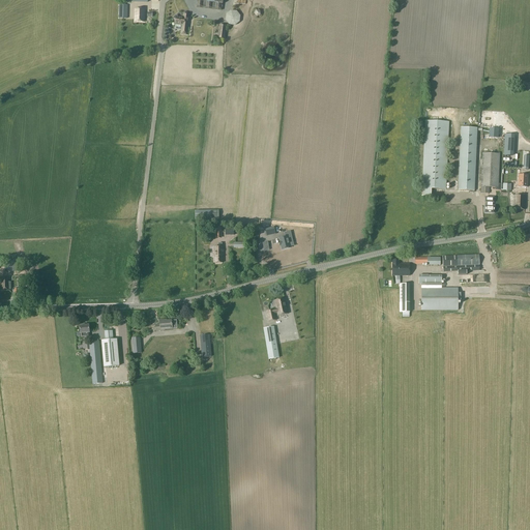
[(216,3),(215,9),(222,10),(223,0),(197,0),(216,3)]
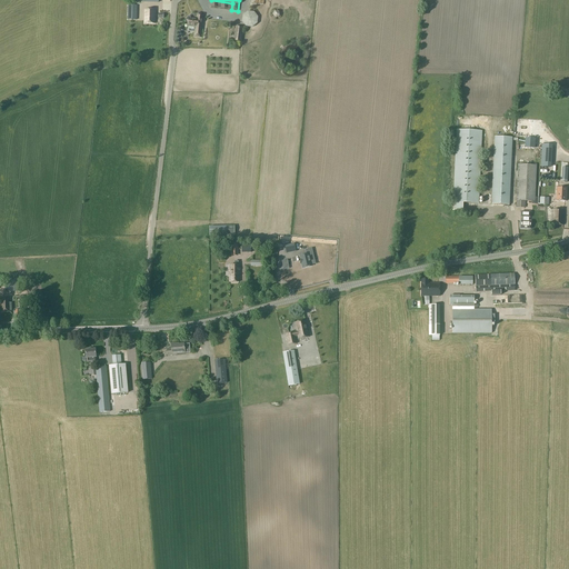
[(127,20),(137,20),(137,6),(128,6),(127,20)]
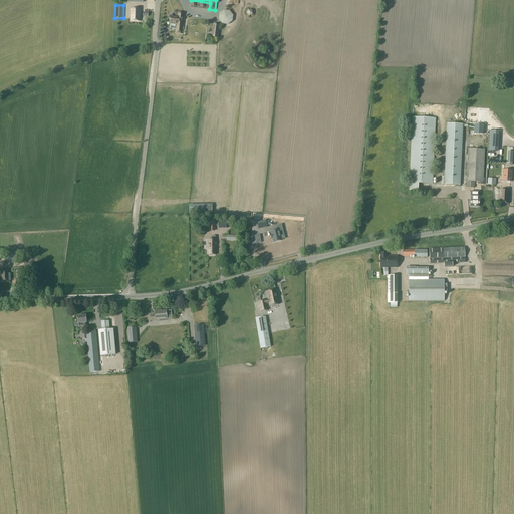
[(130,21),(141,21),(141,9),(131,8),(130,21)]
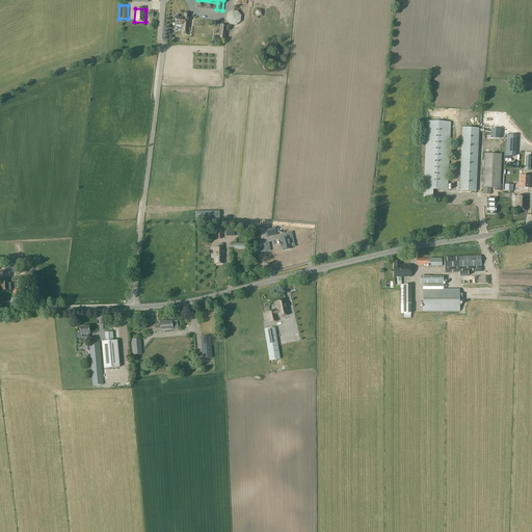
[(188,26),(190,15),(184,14),(184,19),(178,18),(179,17),(178,16),(177,16),(175,18),(175,19),(175,20),(176,20),(175,30),(181,30),(182,25),(183,25),(182,34),(188,35),(189,26),(188,26)]
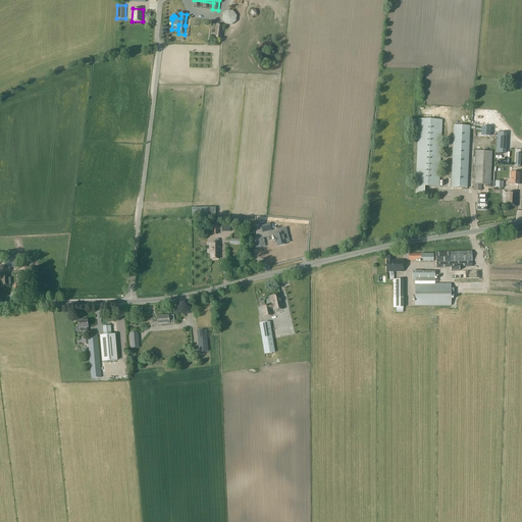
[(222,25),(221,24),(218,23),(215,25),(214,37),(216,39),(219,40),(221,38),(222,25)]
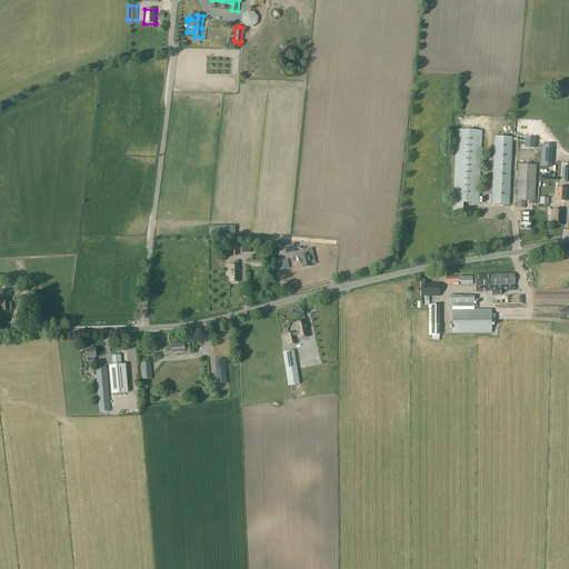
[(479,203),(482,130),(457,129),(452,210),(462,211),(463,202),(479,203)]
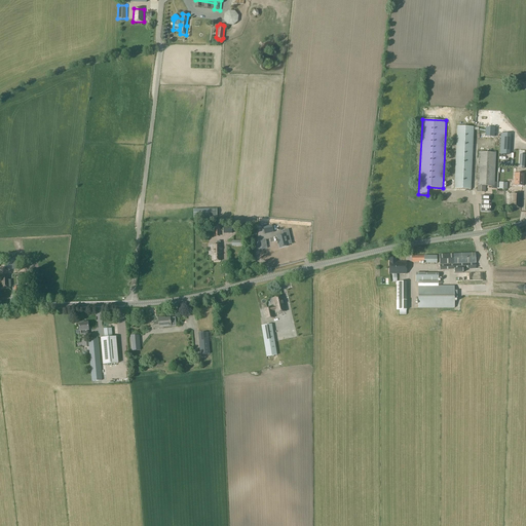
[(457,126),(456,148),(454,189),(471,190),(473,149),(474,127),(457,126)]
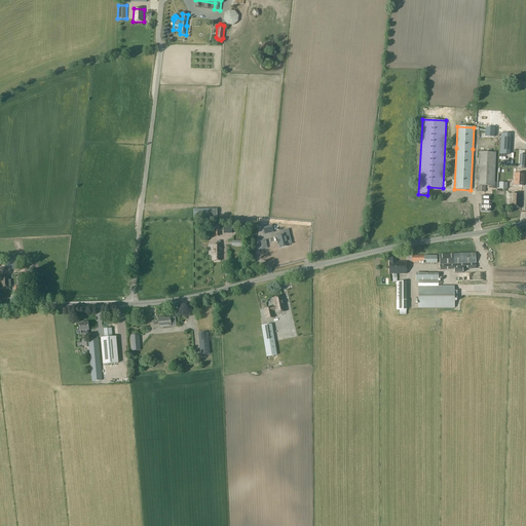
[(509,155),(510,134),(501,134),(500,154),(509,155)]
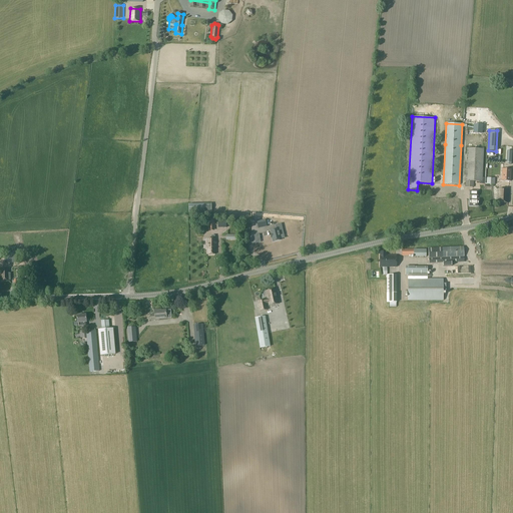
[(484,149),(467,148),(465,186),(473,187),(473,181),(479,181),(479,183),(484,184),(484,178),(482,178),(484,149)]
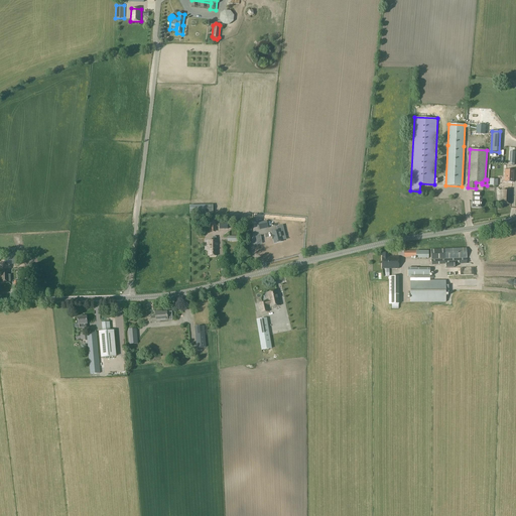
[(504,181),(513,182),(514,170),(505,169),(504,181)]
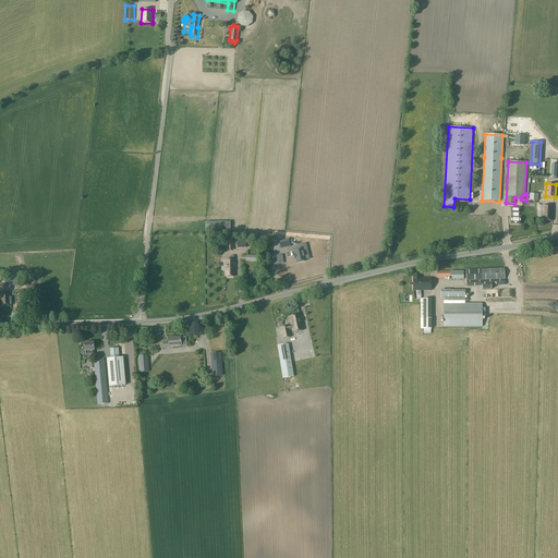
[(554,206),(542,205),(541,215),(540,215),(540,220),(553,220),(554,206)]
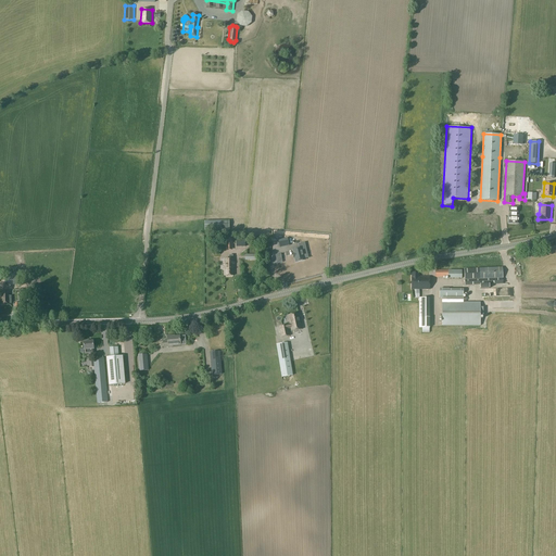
[(517,206),(508,206),(508,212),(512,212),(512,215),(509,216),(509,223),(520,223),(520,215),(516,215),(516,212),(517,212),(517,206)]
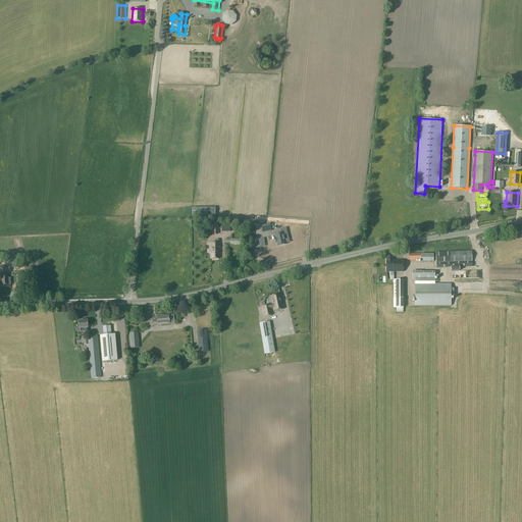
[(279,233),(273,235),(276,247),(284,245),(284,243),(289,242),(284,228),(278,229),(279,233)]
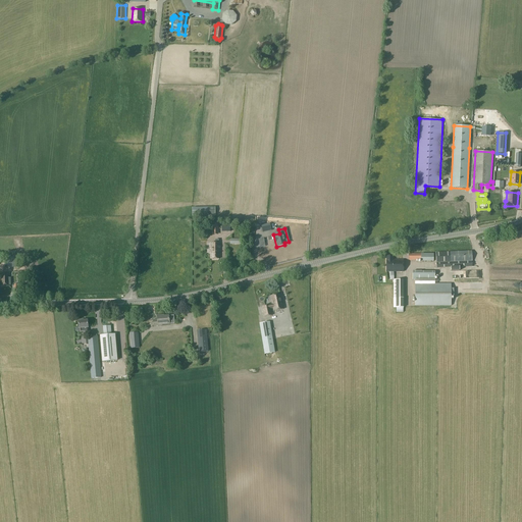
[(219,259),(219,243),(211,243),(211,259),(219,259)]
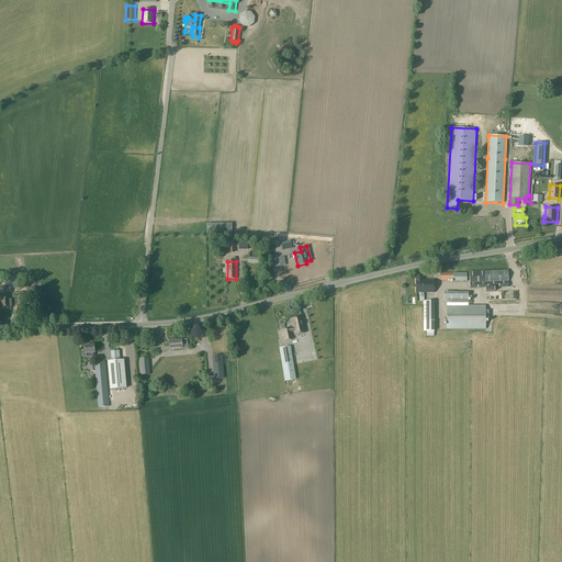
[(508,281),(507,270),(469,272),(470,289),(485,288),(485,292),(495,291),(495,288),(508,288),(508,281)]
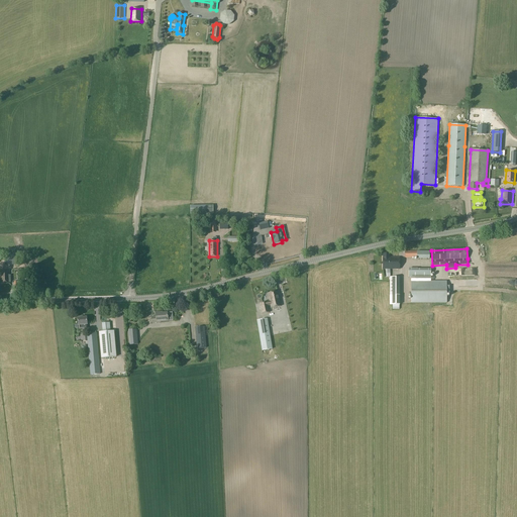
[(383,254),(383,269),(399,269),(399,257),(390,257),(390,254),(383,254)]
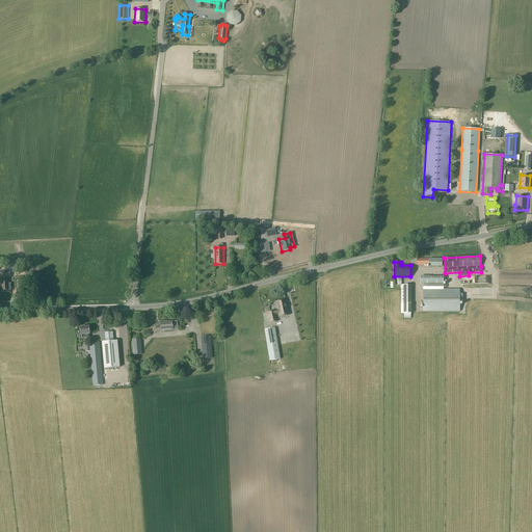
[(17,263),(4,263),(5,273),(18,272),(17,263)]
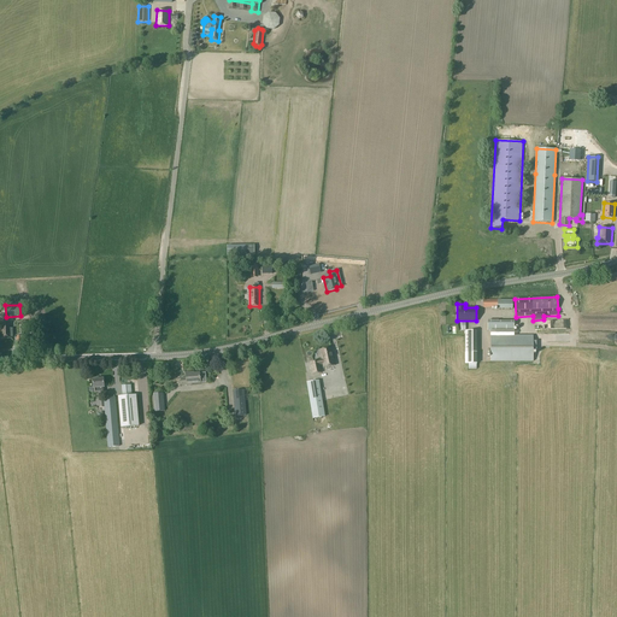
[(493,321),(487,321),(487,330),(513,330),(513,321),(493,321)]
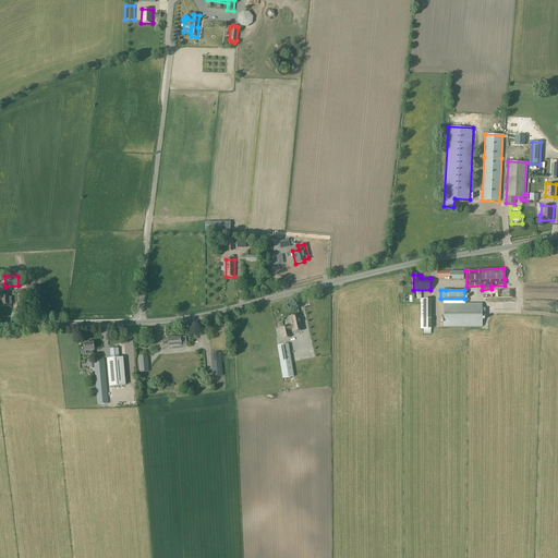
[(12,304),(11,296),(10,296),(10,293),(0,293),(1,304),(12,304)]
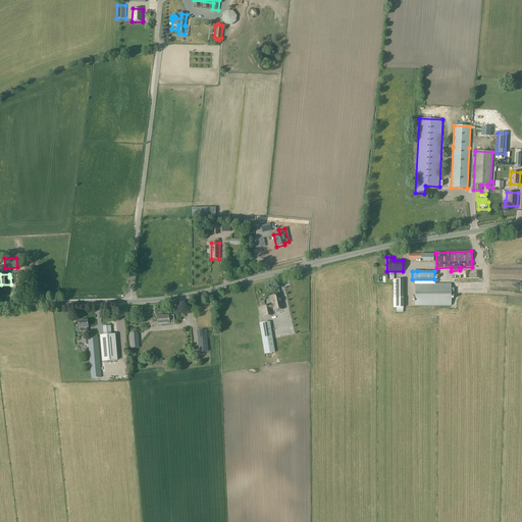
[(403,279),(394,279),(394,298),(403,298),(403,279)]
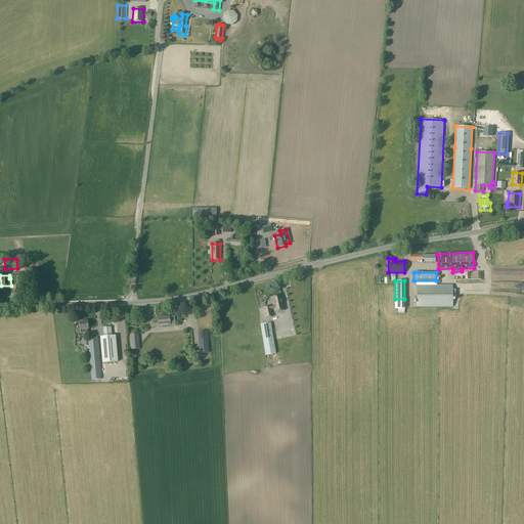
[(452,285),(417,285),(417,320),(452,320),(452,285)]
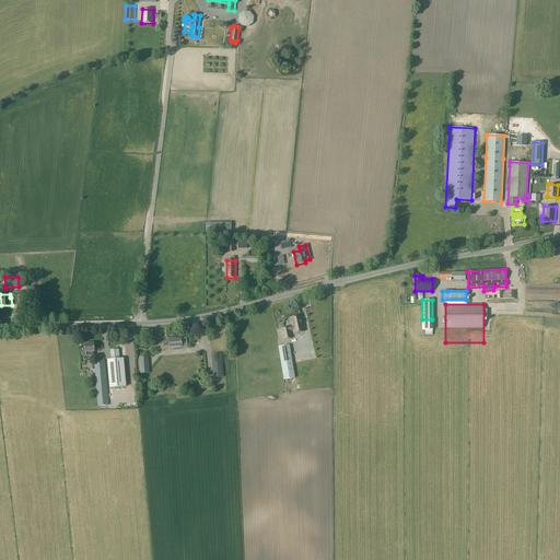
[(304,331),(301,315),(290,317),(292,326),(281,328),(283,339),(291,338),(290,331),(293,330),(293,334),(304,331)]
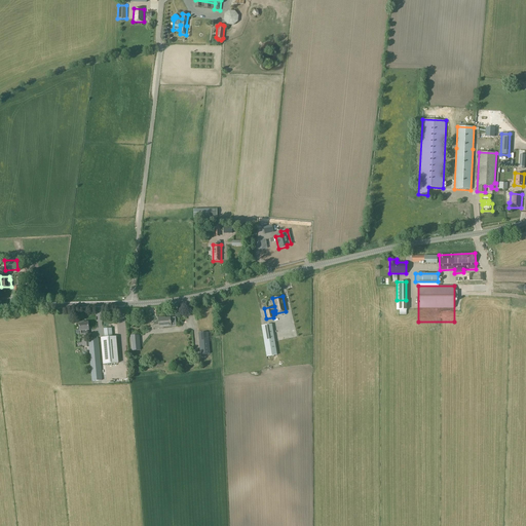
[(163,317),(158,318),(158,323),(154,323),(155,329),(162,328),(162,327),(176,326),(175,317),(163,318),(163,317)]
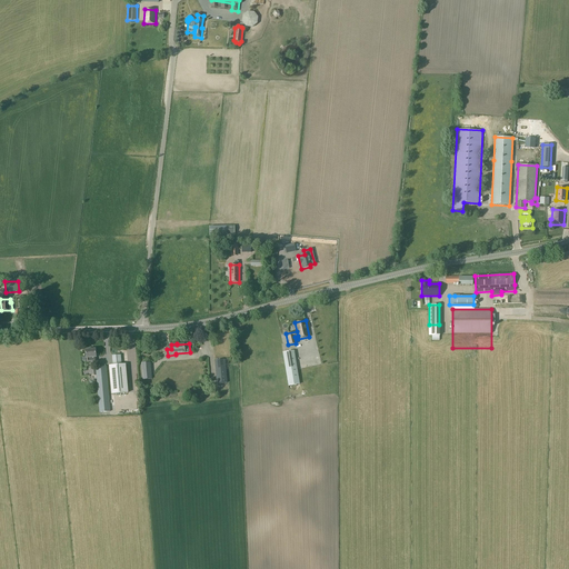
[(86,350),(87,362),(96,361),(96,358),(96,349),(86,350)]
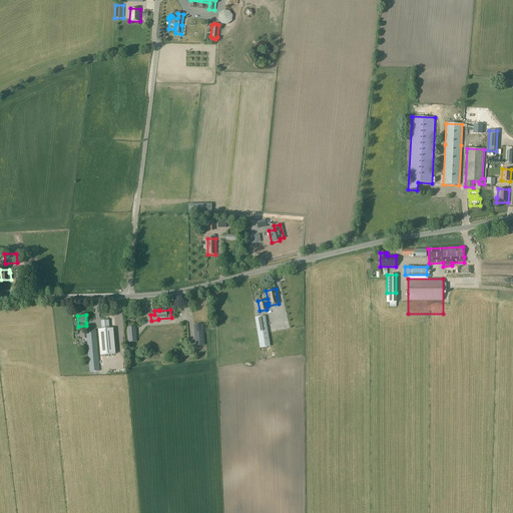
[(254,318),(260,348),(270,347),(265,317),(254,318)]
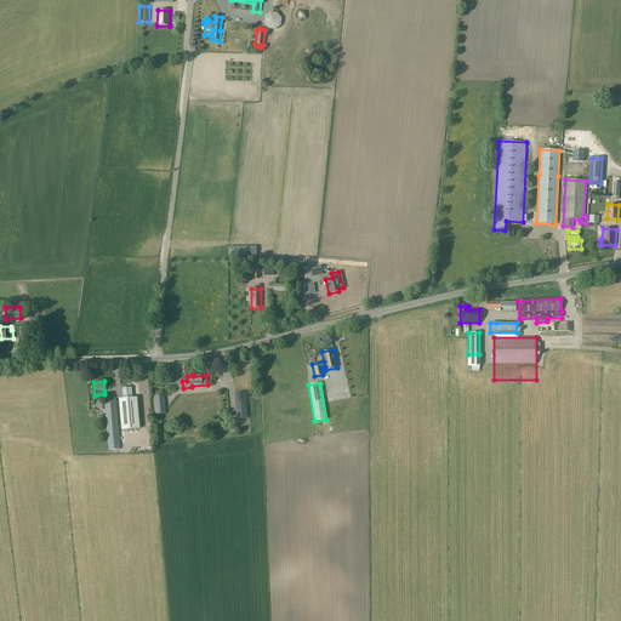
[(349,405),(364,404),(364,388),(352,388),(352,392),(349,392),(349,405)]
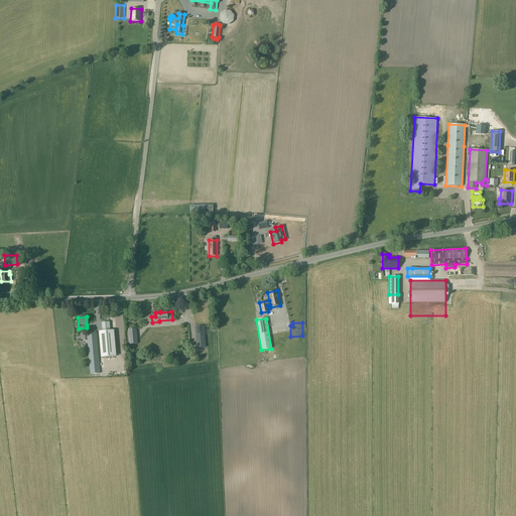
[(208,335),(207,326),(195,327),(197,348),(206,348),(205,336),(208,335)]
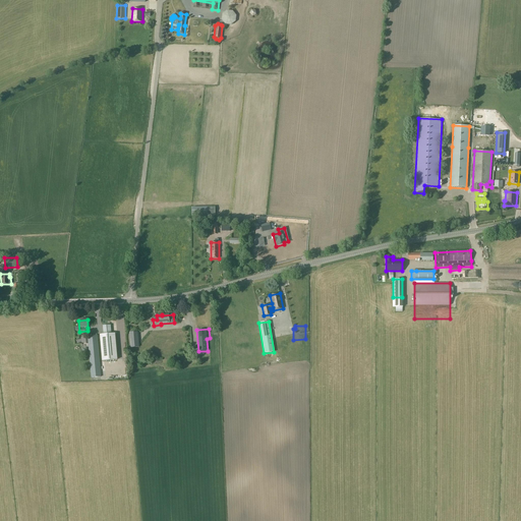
[(273,331),(276,338),(283,335),(281,329),(273,331)]
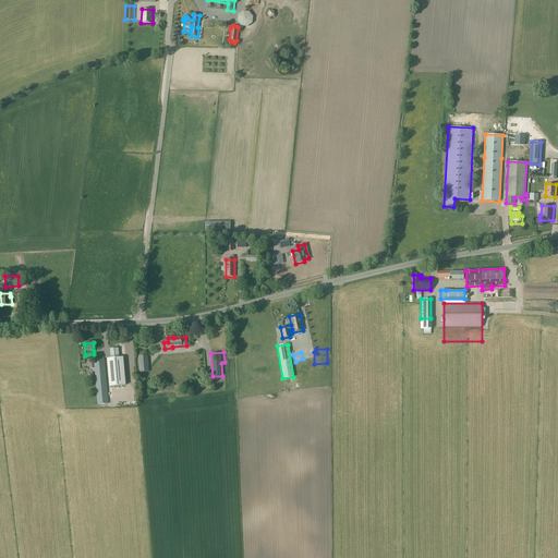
[(138,356),(140,373),(148,372),(147,355),(138,356)]
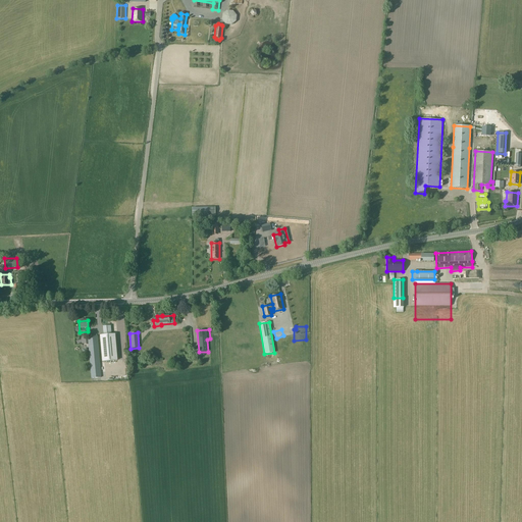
[(115,334),(100,335),(102,362),(117,360),(115,334)]
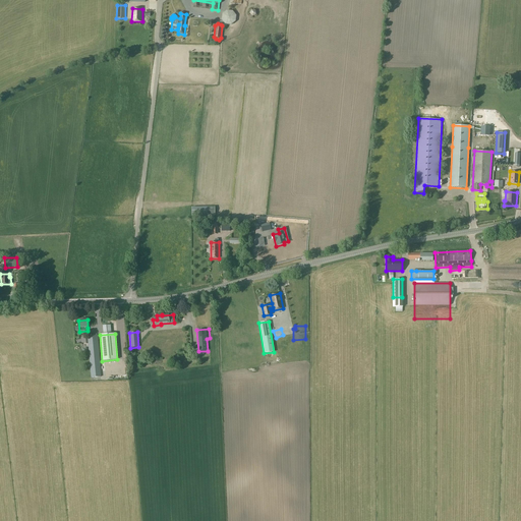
[(92,379),(101,378),(97,335),(88,336),(92,379)]
